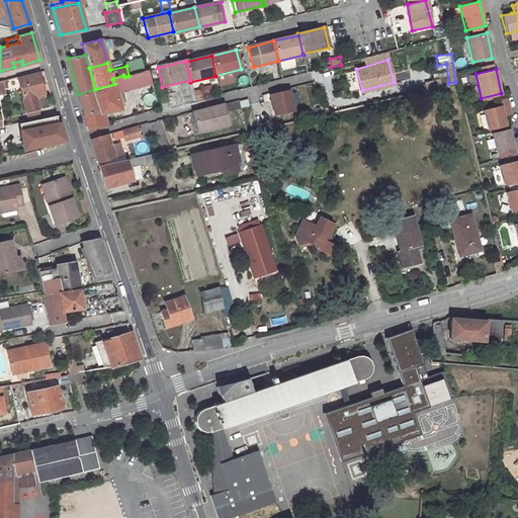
[(149,71),(141,73),(144,84),(152,82),(149,71)]
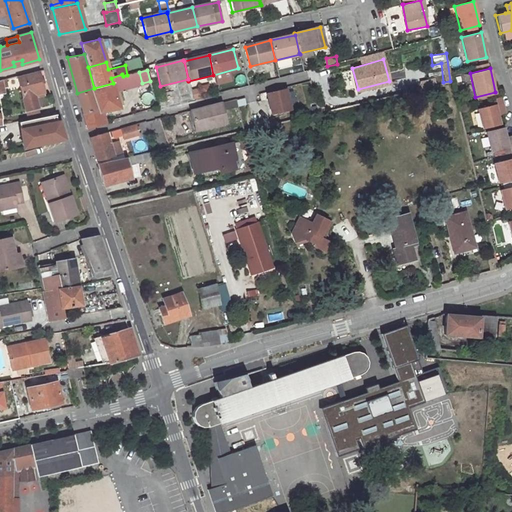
[(37,72),(17,76),(26,111),(38,109),(34,95),(43,92),(37,72)]
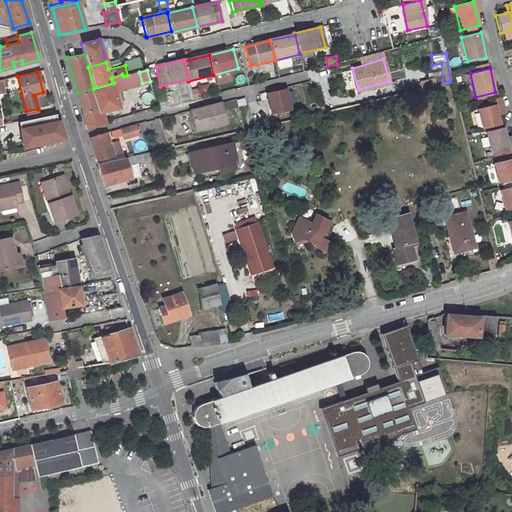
[(122,74),(111,78),(113,83),(116,92),(143,85),(142,83),(139,72),(127,75),(123,76),(122,74)]
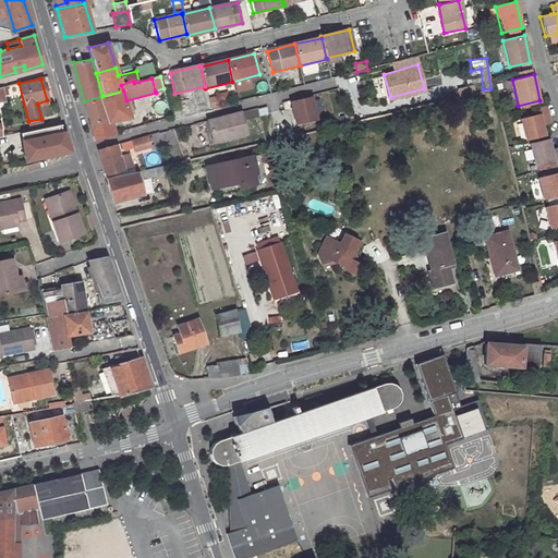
[(111,125),(110,121),(132,116),(126,100),(123,91),(102,96),(84,101),(95,140),(121,132),(119,123),(111,125)]
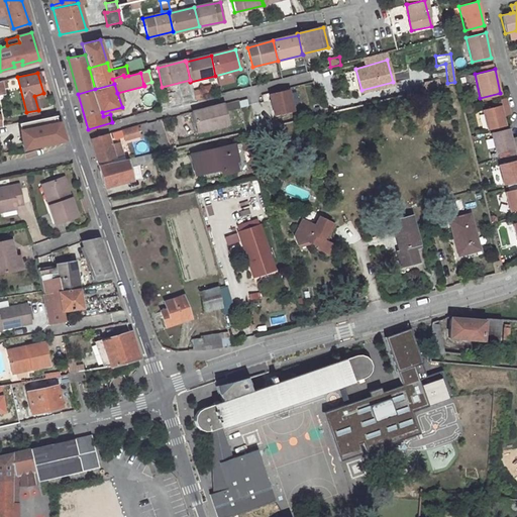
[(288,90),(269,94),(274,114),(292,110),(288,90)]
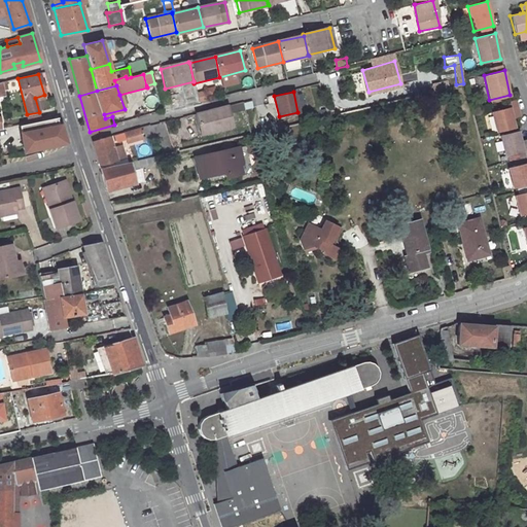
[(44,95),(35,98),(39,112),(41,111),(39,101),(45,99),(44,95)]
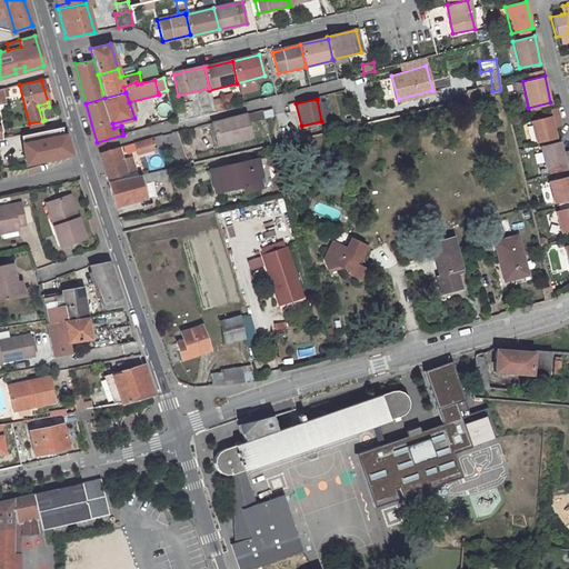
[(556,108),(541,111),(542,118),(557,115),(556,108)]
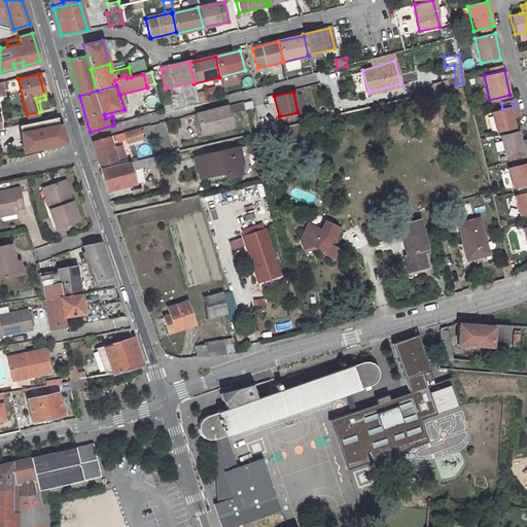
[(226,105),(195,114),(201,135),(234,127),(226,105)]
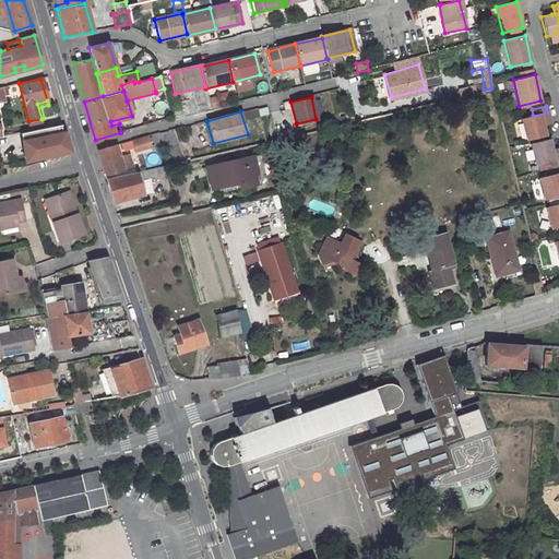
[(525,140),(545,135),(542,126),(540,122),(549,120),(547,113),(533,116),(520,118),(525,140)]
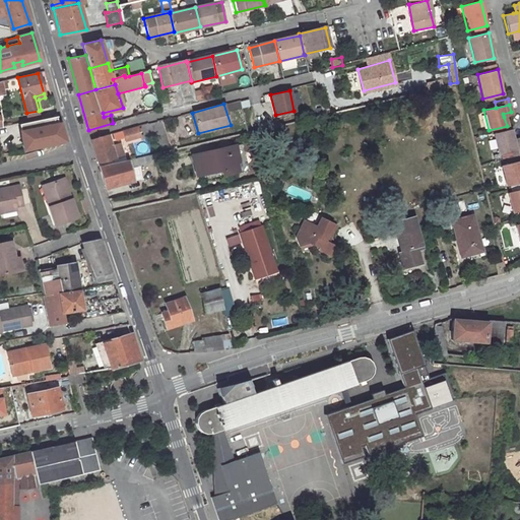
[(39,111),(26,113),(28,121),(41,119),(39,111)]
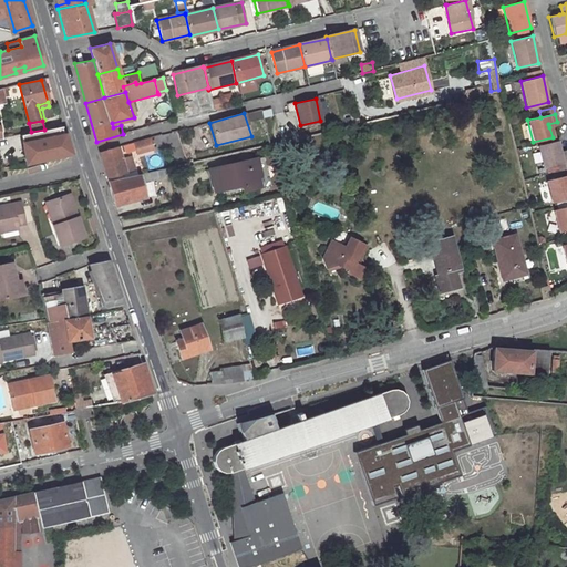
[(35,140),(64,134),(61,126),(44,130),(31,132),(20,134),(26,162),(40,158),(35,140)]
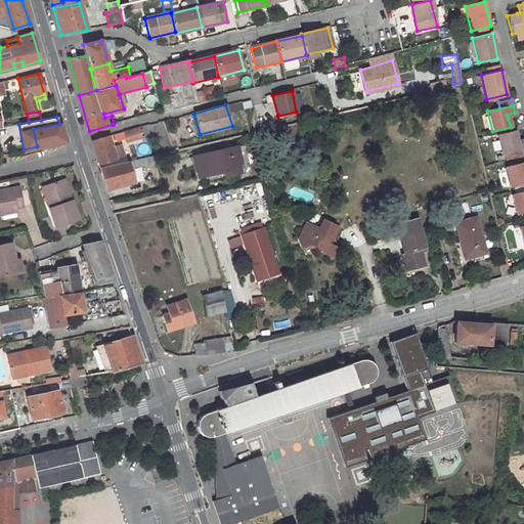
[(37,146),(64,141),(59,124),(33,129),(37,146)]
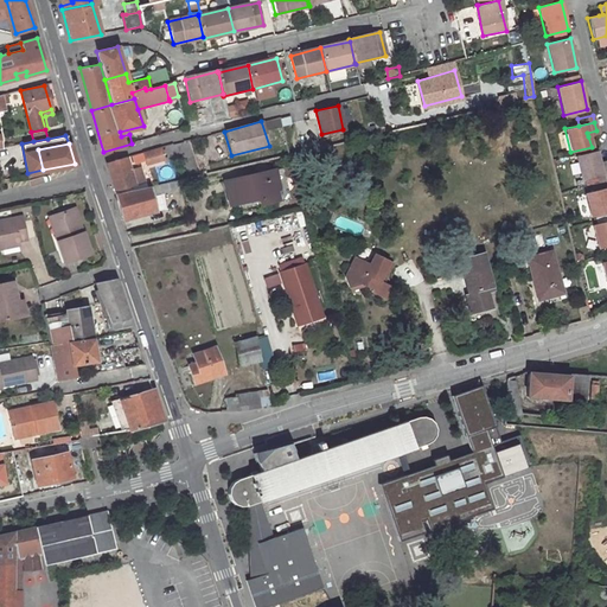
[(160,147),(148,151),(153,163),(165,159),(161,149),(160,147)]
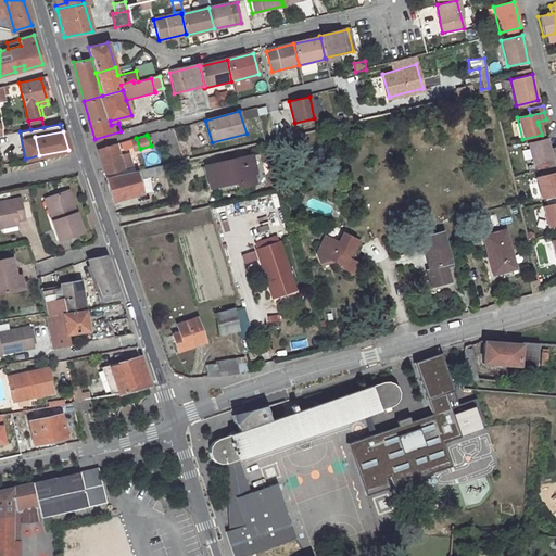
[(136,138),(128,140),(131,152),(140,149),(136,138)]
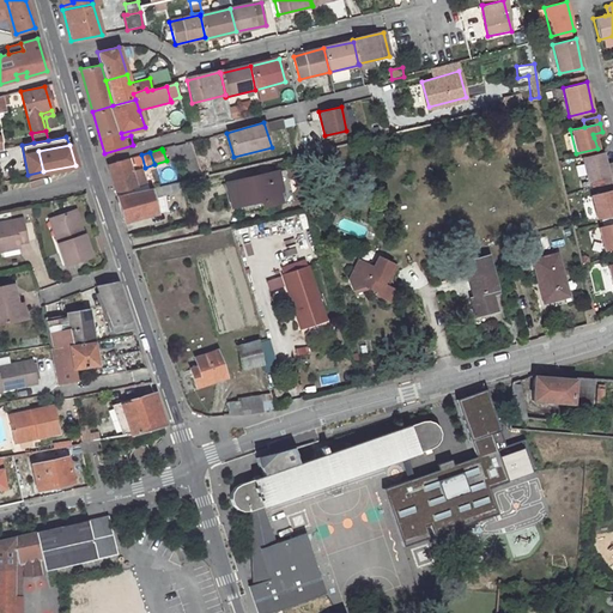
[(586,181),(601,177),(602,177),(612,174),(612,162),(604,164),(602,153),(581,158),(586,181)]
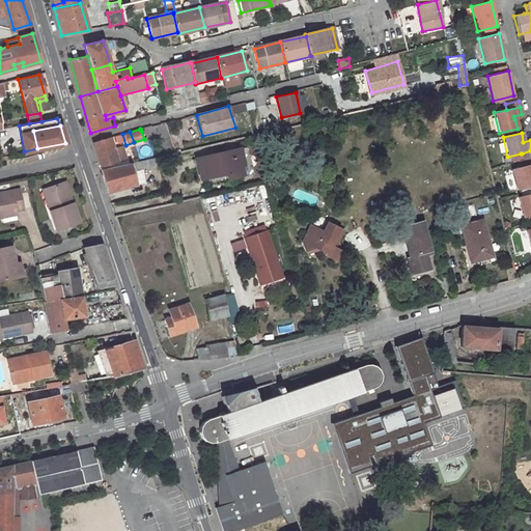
[(111,137),(93,142),(101,168),(117,162),(111,137)]
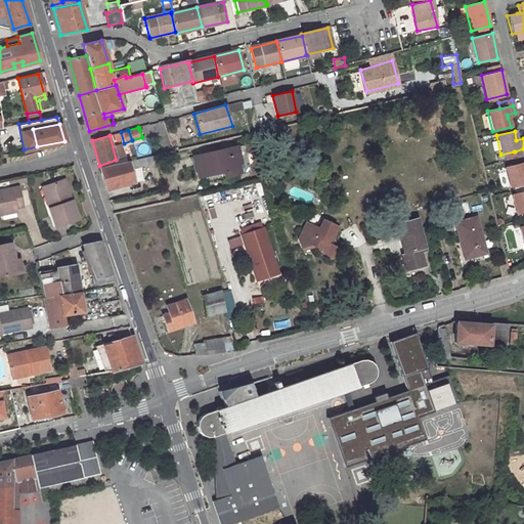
[(239,146),(195,155),(200,175),(225,170),(226,174),(241,172),(238,161),(243,160),(239,146)]
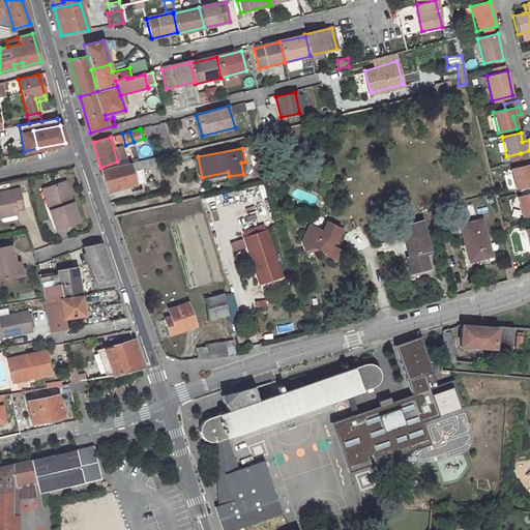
[(529,150),(521,153),(522,158),(522,159),(529,157),(529,150)]
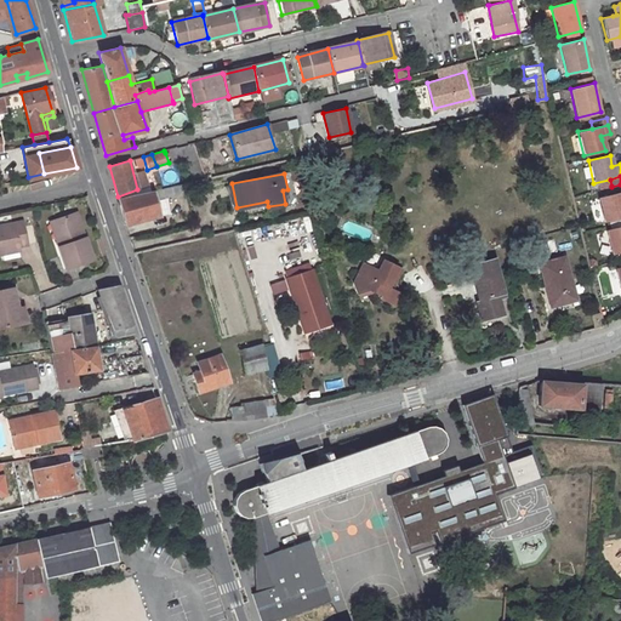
[(154,191),(118,199),(126,226),(160,216),(154,191)]
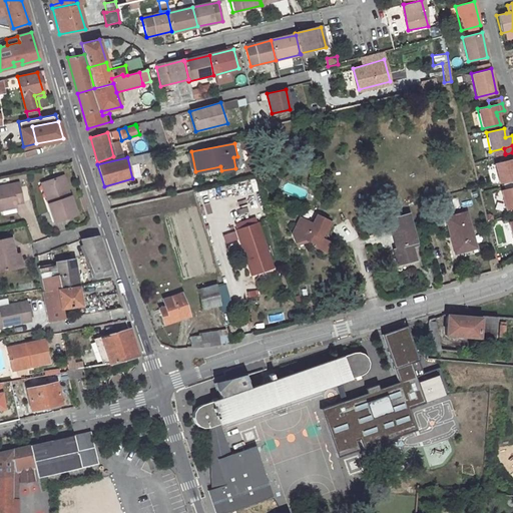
[(497,182),(512,178),(512,157),(494,162),(497,182)]
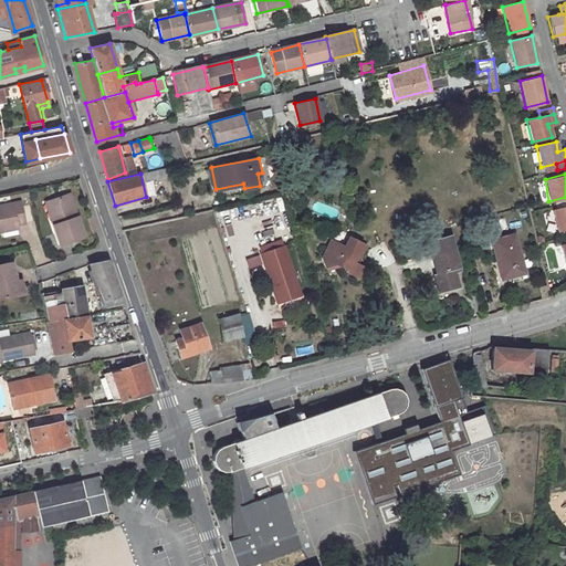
[(67,194),(49,200),(56,223),(53,224),(59,244),(82,237),(67,194)]
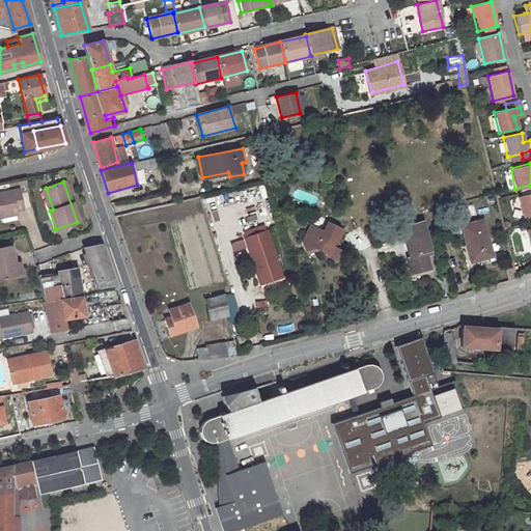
[(46,188),(43,189),(50,211),(53,210),(46,188)]
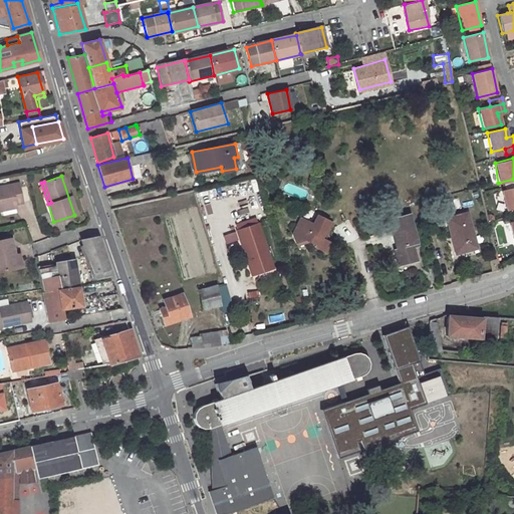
[(18,185),(0,188),(0,210),(16,208),(15,204),(22,202),(18,185)]
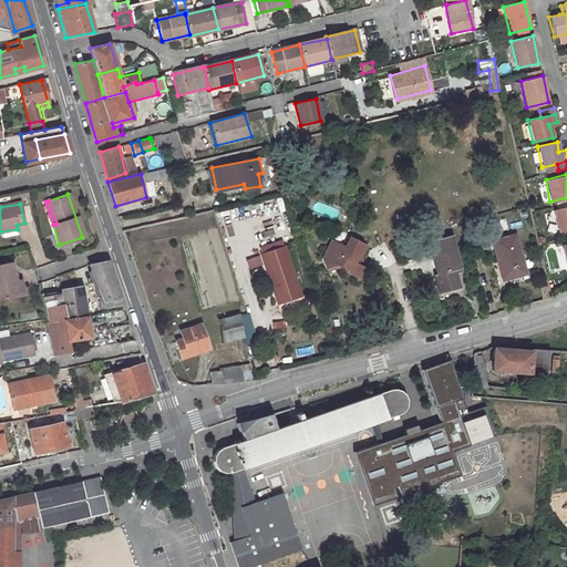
[(566,205),(553,209),(558,230),(566,228),(566,205)]
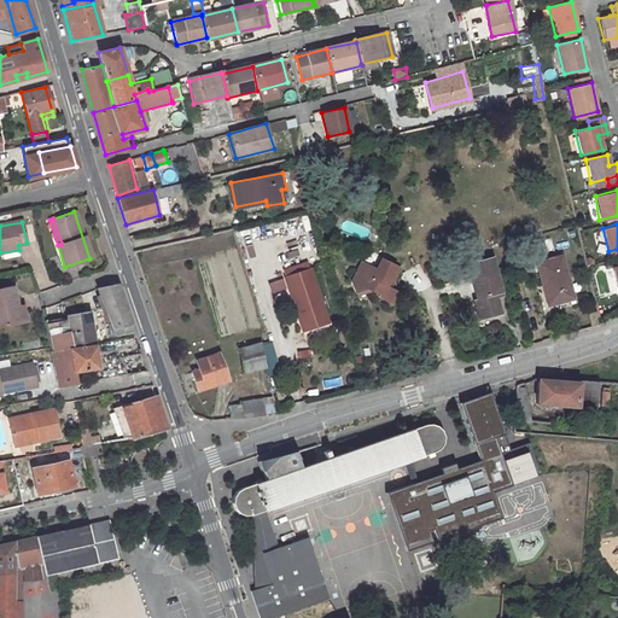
[(561,255),(536,262),(542,284),(547,283),(552,302),(571,297),(561,255)]
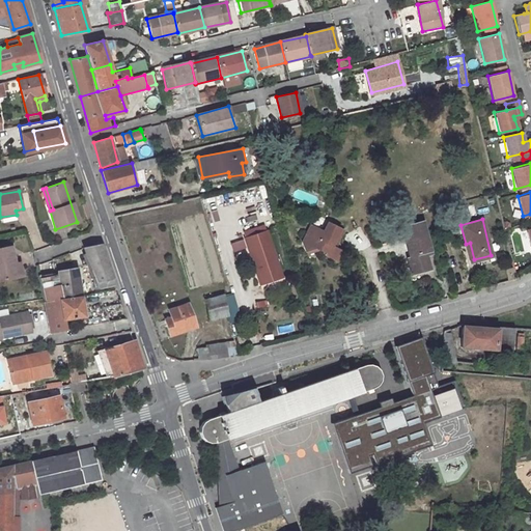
[(428,269),(425,254),(429,253),(421,221),(402,225),(411,256),(406,257),(410,274),(428,269)]
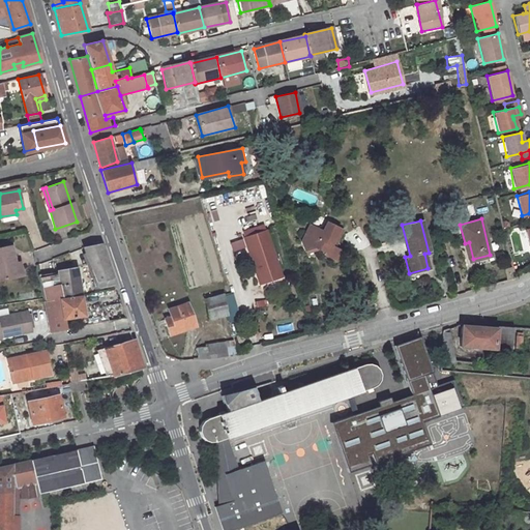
[(317,247),(326,253),(325,255),(337,261),(343,251),(336,247),(345,230),(329,223),(324,232),(312,225),(302,241),(304,251),(317,247)]
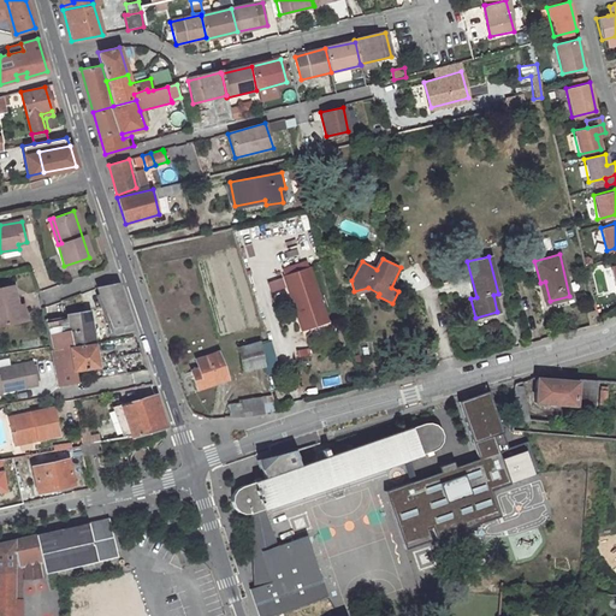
[(309,268),(285,276),(302,329),(326,320),(309,268)]
